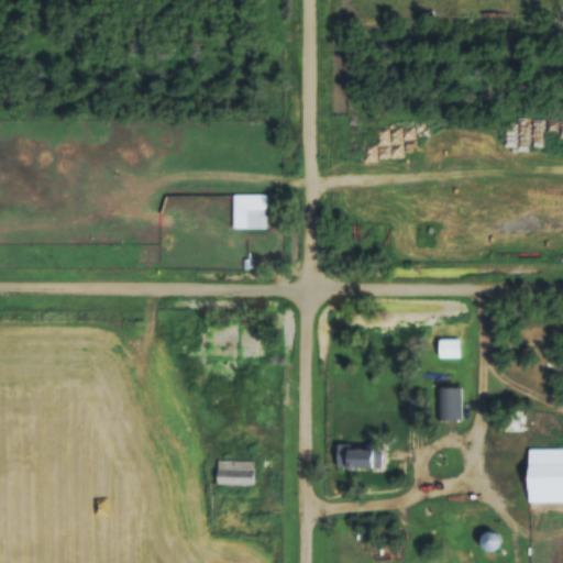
[(264,229),(264,195),(232,195),(232,229),(264,229)]
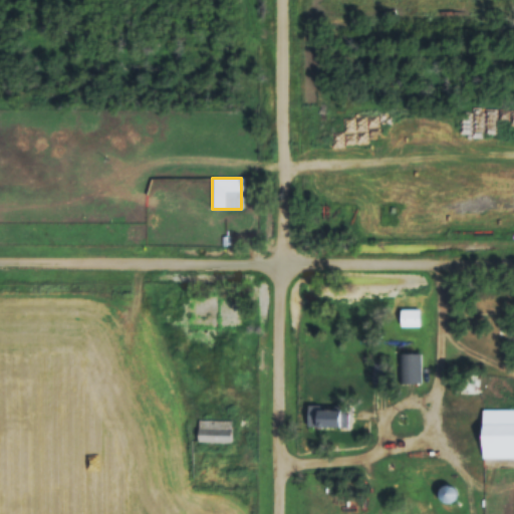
[(418,326),(418,309),(399,309),(399,326),(418,326)]
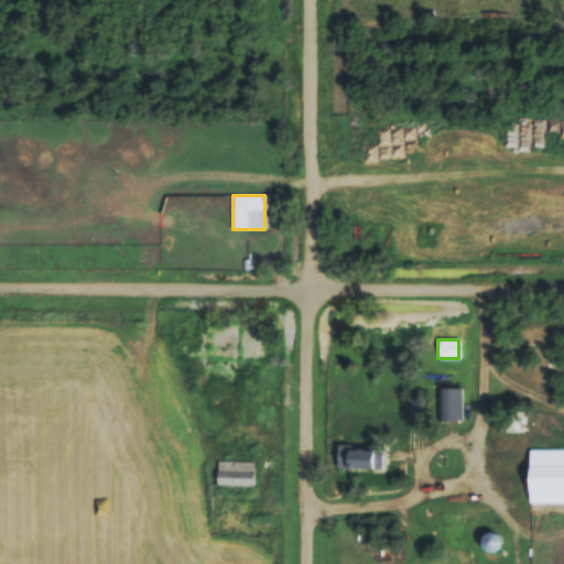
[(462,387),(437,387),(437,421),(462,421),(462,387)]
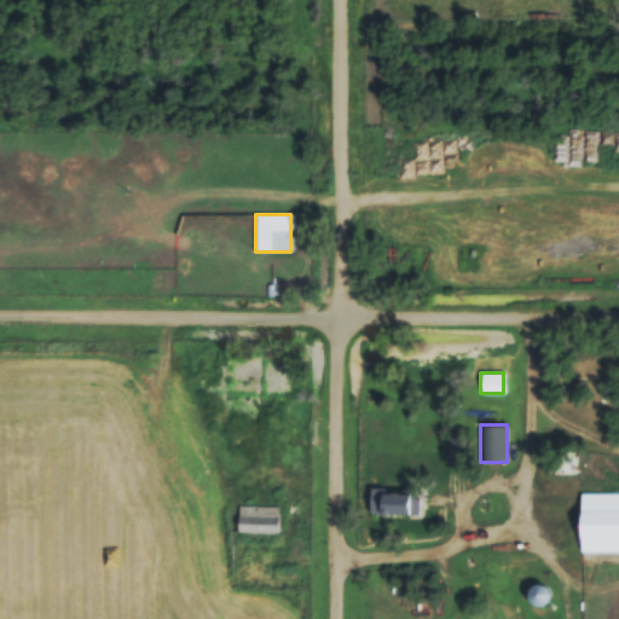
[(368,514),(408,514),(408,491),(368,491),(368,514)]
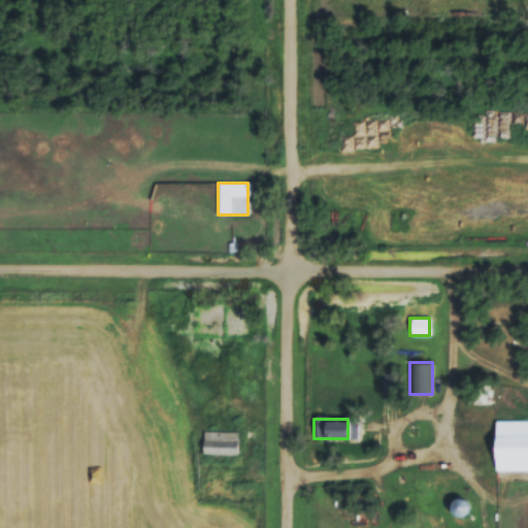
[(527,420),(494,420),(493,470),(527,470),(527,420)]
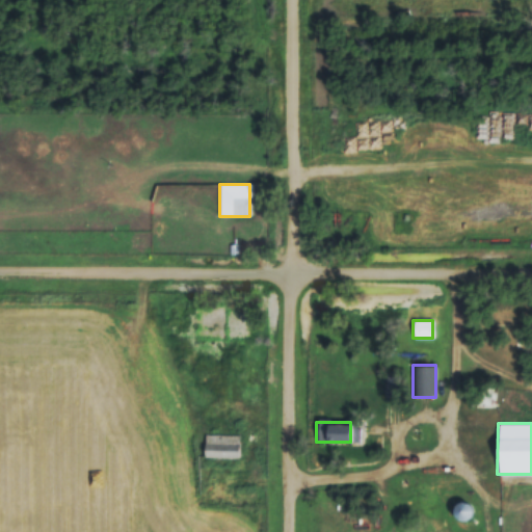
[(238,457),(238,434),(204,434),(204,457),(238,457)]
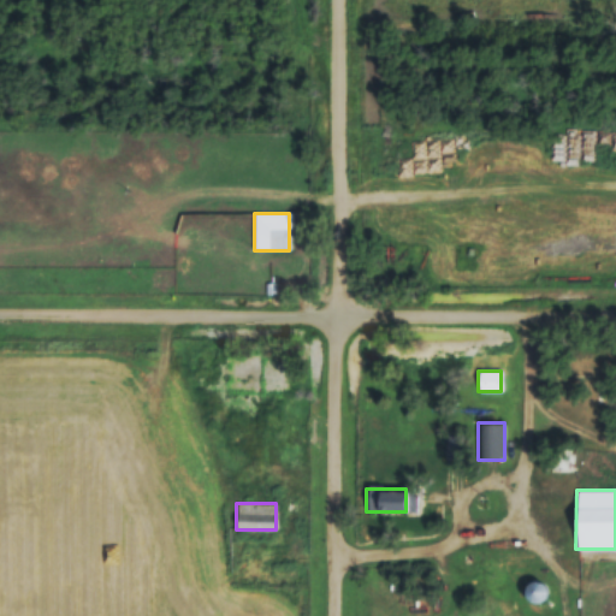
[(542,582),(527,584),(528,603),(543,602),(542,582)]
